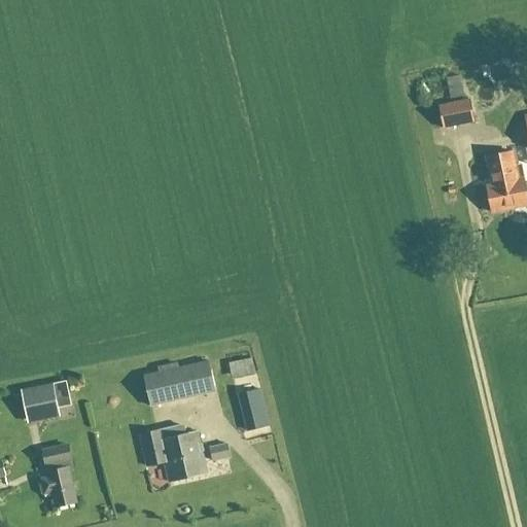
[(446,78),(449,99),(464,97),(460,75),(446,78)]
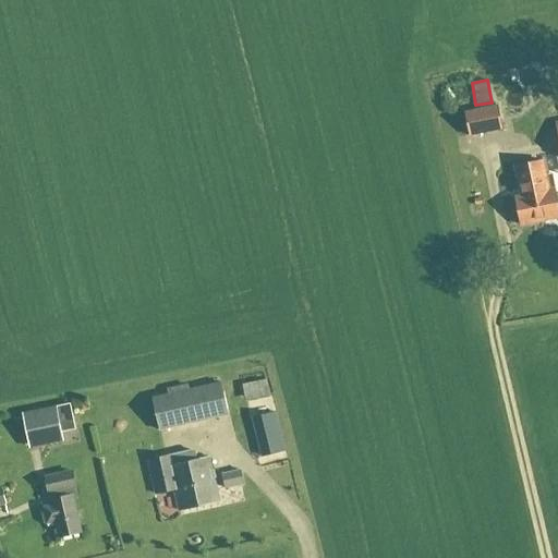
[(501,130),(497,106),(464,113),(470,136),(501,130)]
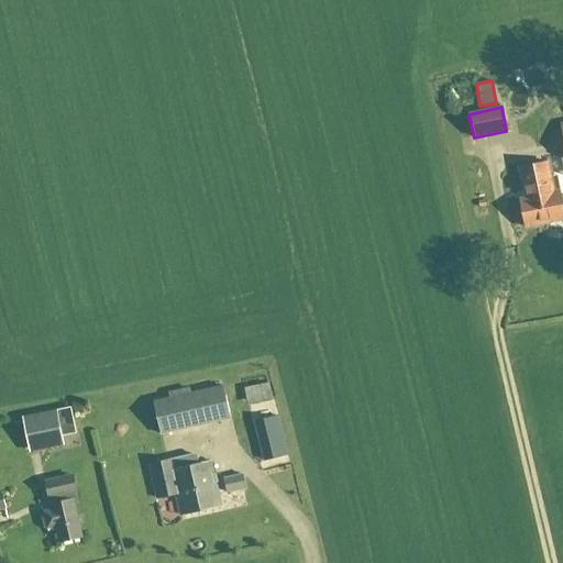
[(519,168),(526,199),(520,200),(526,228),(562,220),(562,209),(560,192),(553,194),(547,163),(519,168)]
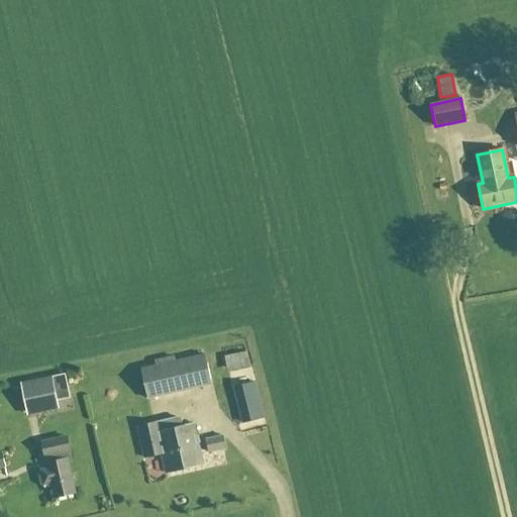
[(224,355),(227,372),(250,367),(246,350),(224,355)]
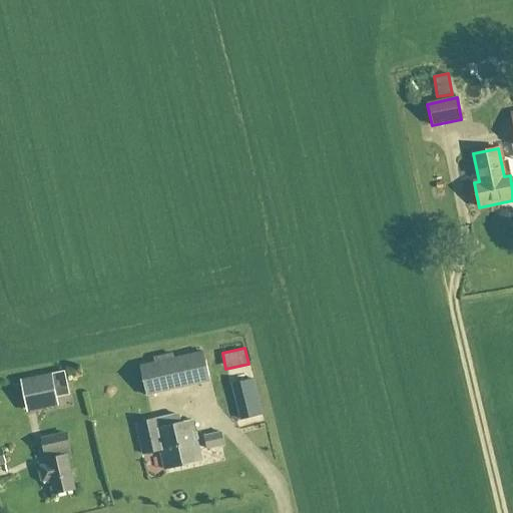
[(147,397),(209,382),(203,353),(173,360),(172,355),(155,359),(156,363),(141,367),(147,397)]
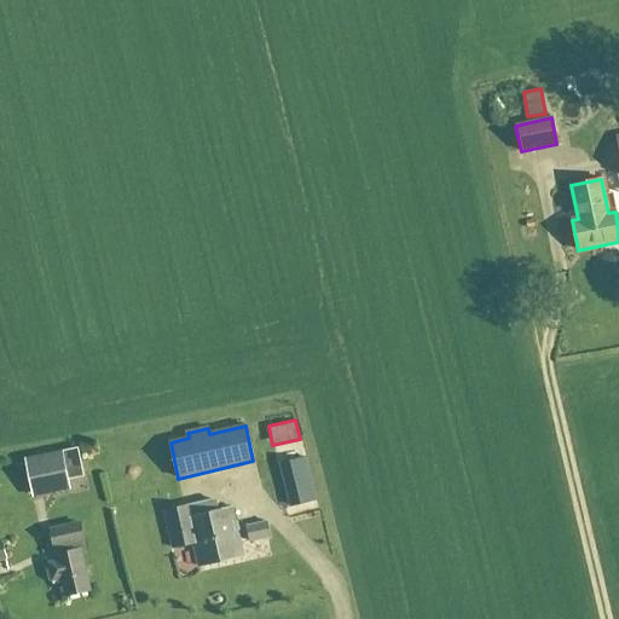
[(64,452),(27,460),(34,499),(70,491),(69,481),(64,452)]
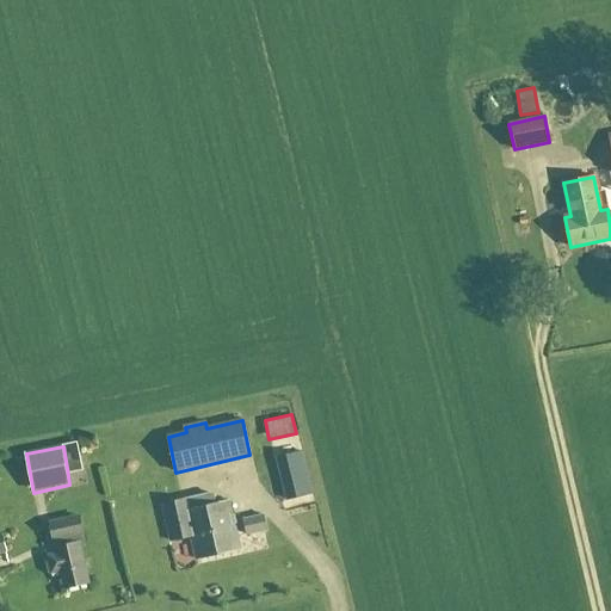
[(312,494),(309,480),(284,487),(288,500),(312,494)]
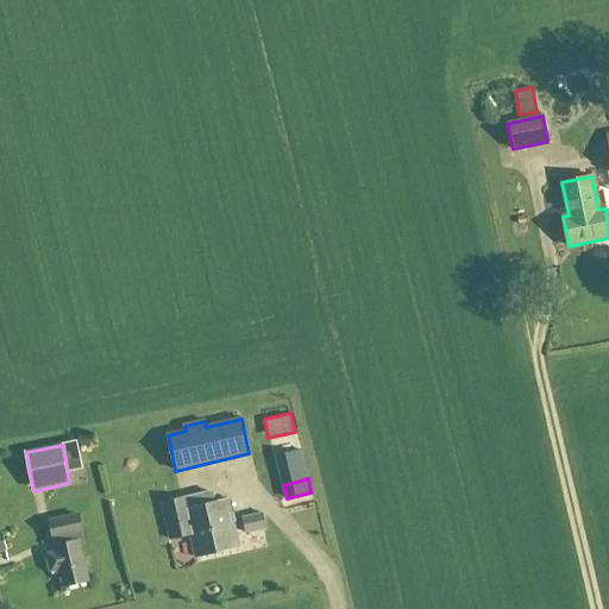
[(195,559),(239,548),(228,500),(215,503),(213,494),(212,493),(162,504),(170,540),(190,535),(195,559)]
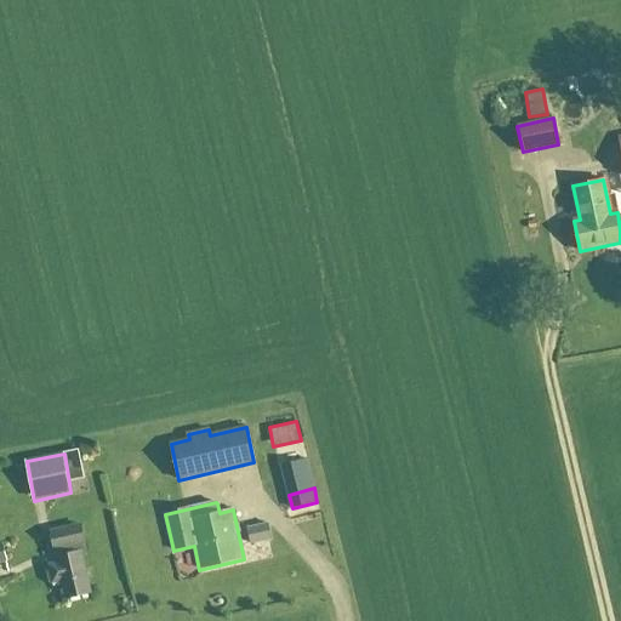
[(40,531),(56,602),(93,593),(78,523),(40,531)]
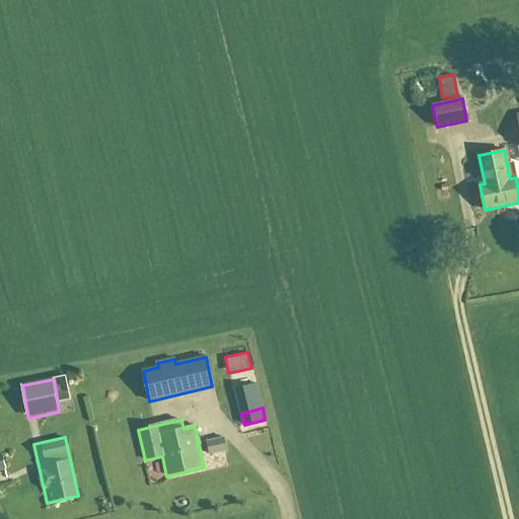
[(206,442),(209,455),(227,451),(224,437),(206,442)]
